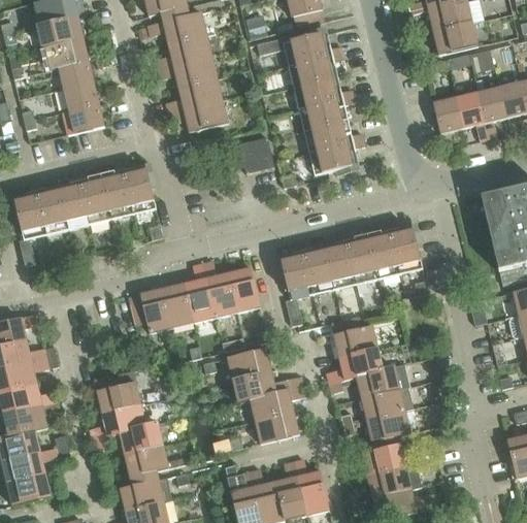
[(45,0),(34,2),(39,25),(78,15),(74,0),(46,0),(45,0)]
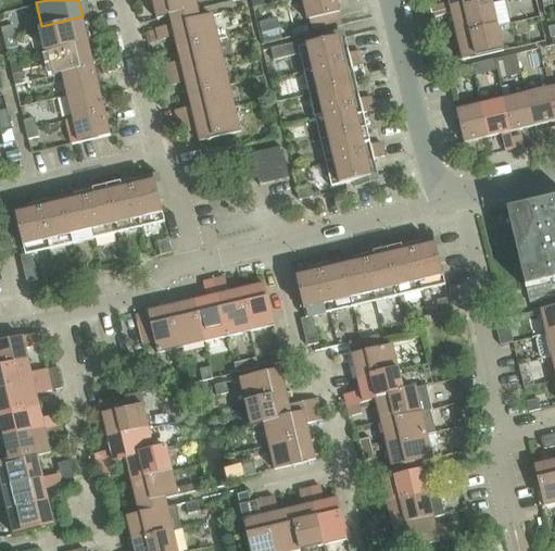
[(152,0),(158,20),(159,25),(200,15),(199,10),(196,0),(152,0)]
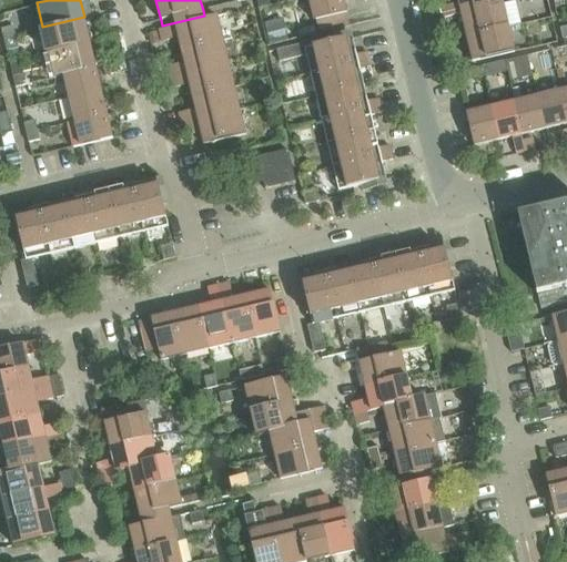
[(309,0),(313,18),(315,18),(319,30),(350,22),(343,0),(309,0)]
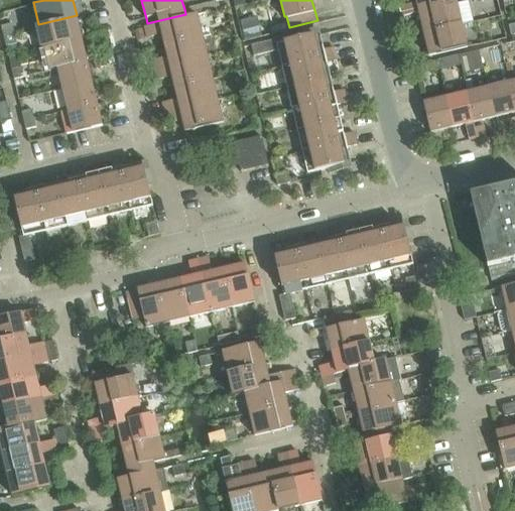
[(415,0),(401,3),(403,13),(418,9),(457,1),(457,0),(415,0)]
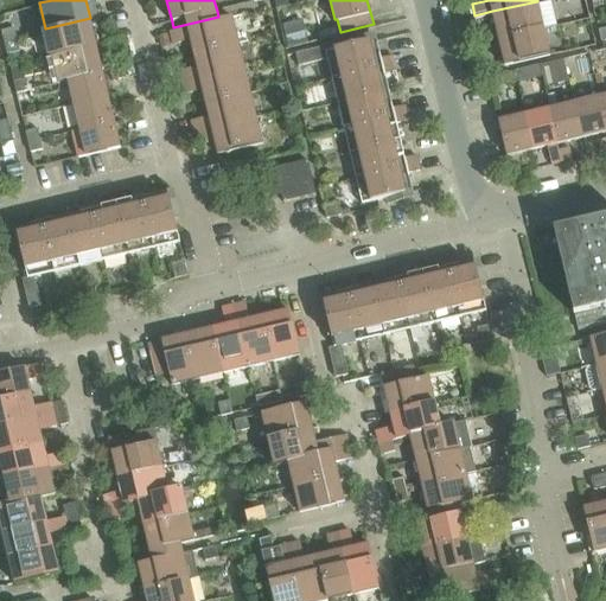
[(537,1),(492,11),(498,37),(543,26),(537,1)]
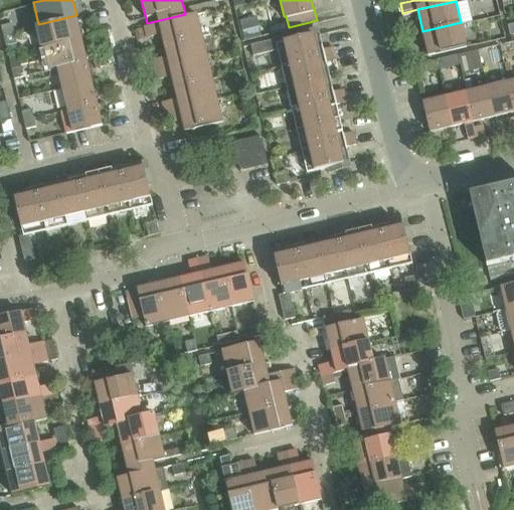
[(400,3),(389,6),(391,15),(402,13),(400,3)]
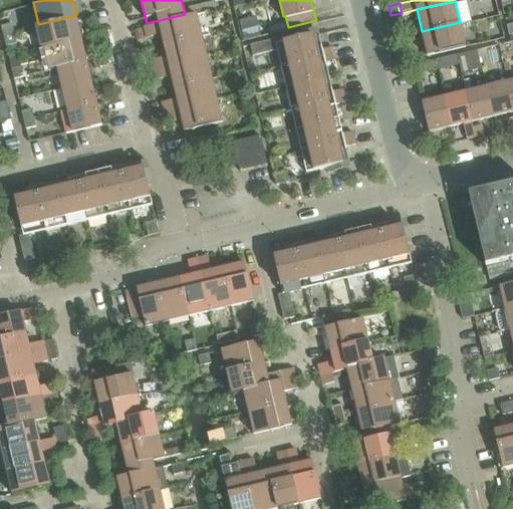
[(147,23),(144,24),(146,34),(161,31),(164,42),(202,33),(196,11),(185,14),(147,23)]
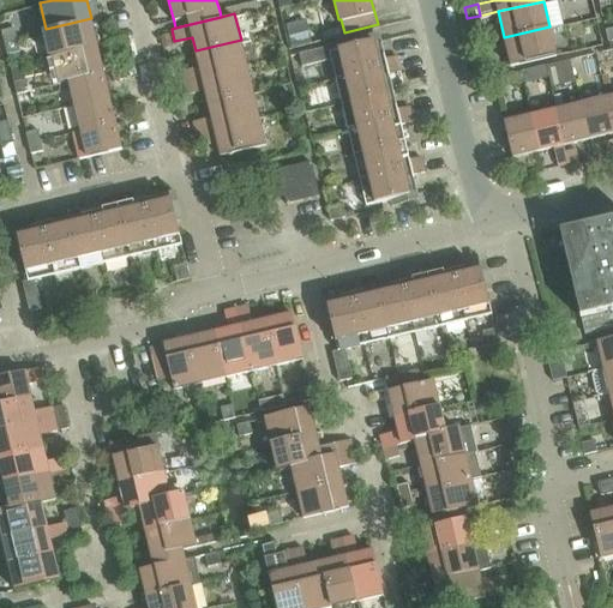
[(480,16),(467,18),(470,30),(484,28),(480,16)]
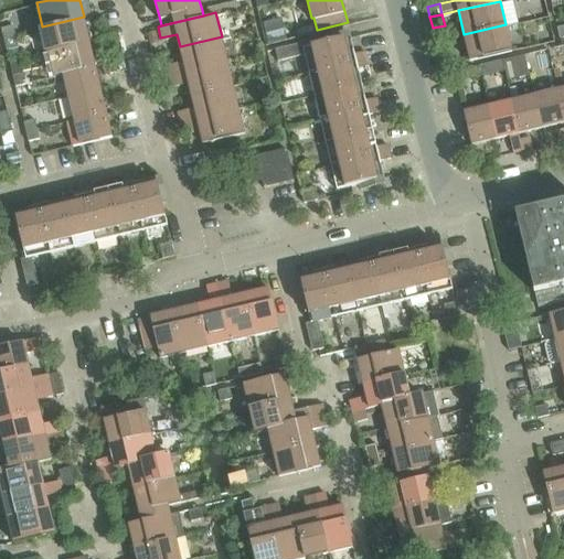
[(278,15),(263,20),(267,40),(283,36),(278,15)]
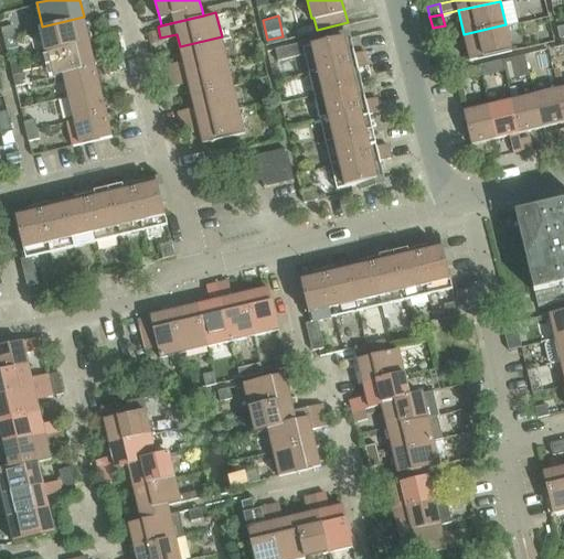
[(84,17),(42,27),(48,50),(89,40),(84,17)]
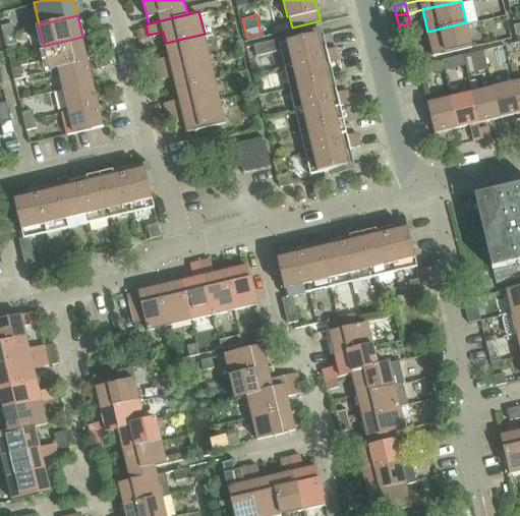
[(11,20),(1,23),(3,34),(13,31),(11,20)]
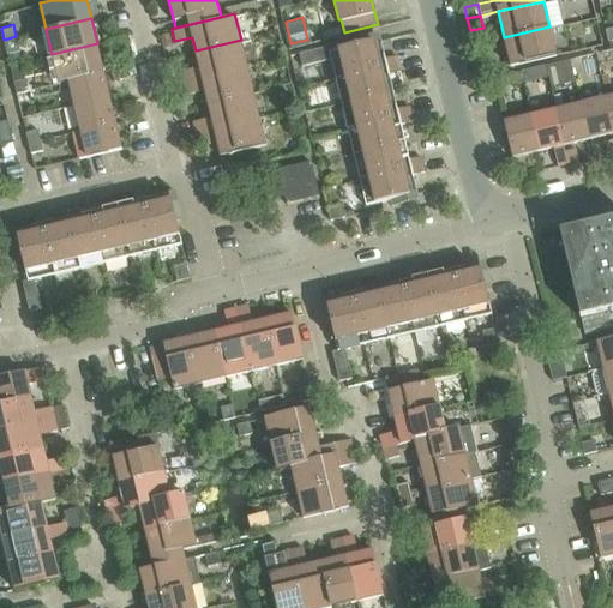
[(550,26),(504,37),(510,64),(556,53),(550,26)]
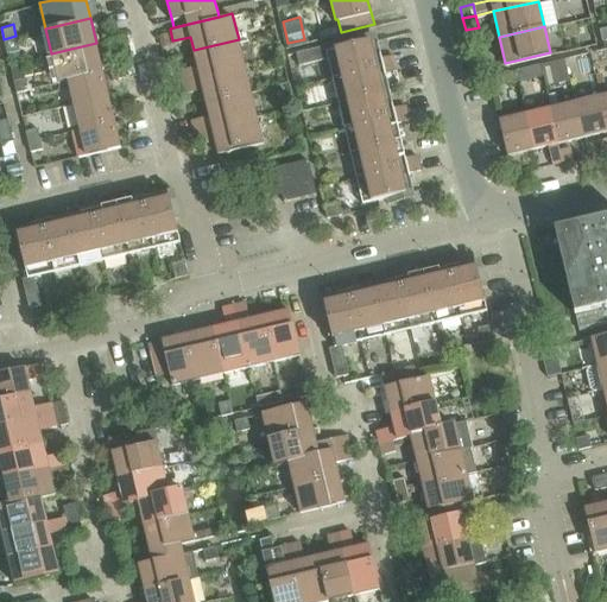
[(16,36),(4,39),(6,50),(18,48),(16,36)]
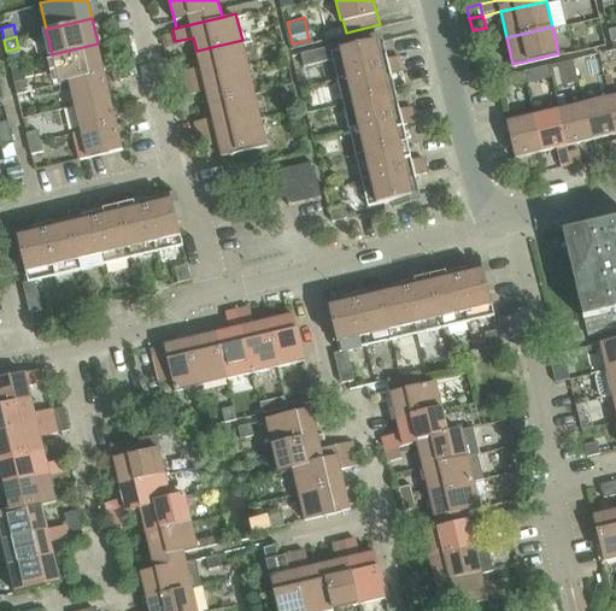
[(382,37),(332,50),(329,43),(300,51),(303,63),(333,57),(355,152),(406,140),(403,122),(414,119),(410,104),(399,106),(391,71),(402,69),(398,53),(387,56),(382,37)]
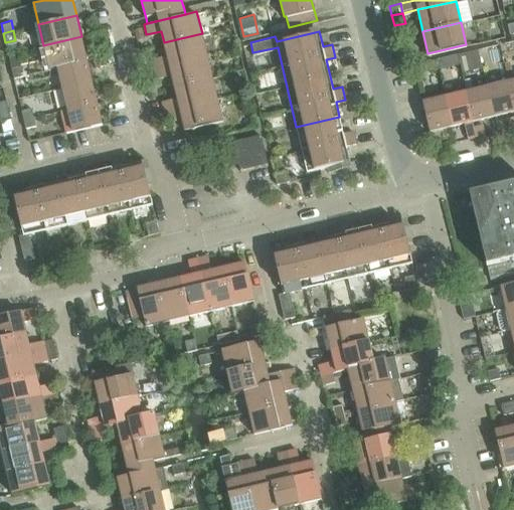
[(164,42),(166,54),(152,57),(154,67),(207,54),(202,33),(164,42)]
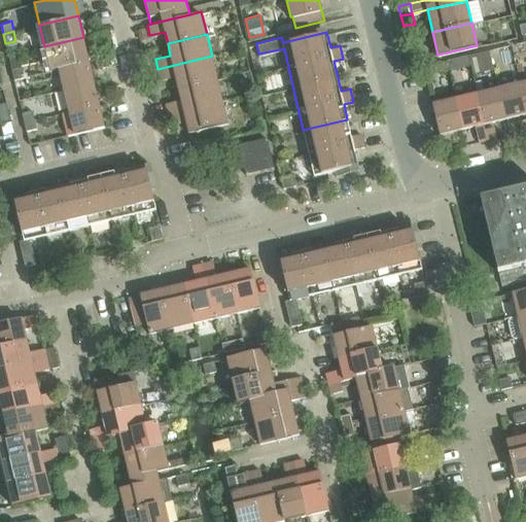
[(83,37),(44,46),(49,69),(58,67),(58,66),(89,59),(83,37)]
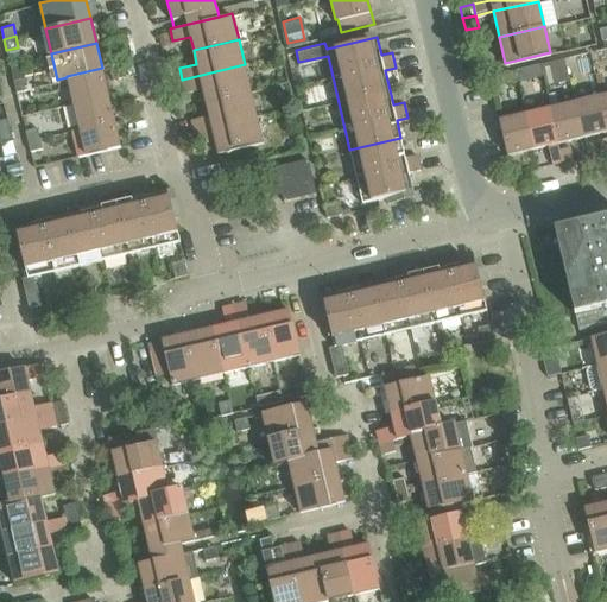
[(485,55),(472,58),(475,69),(487,67),(485,55)]
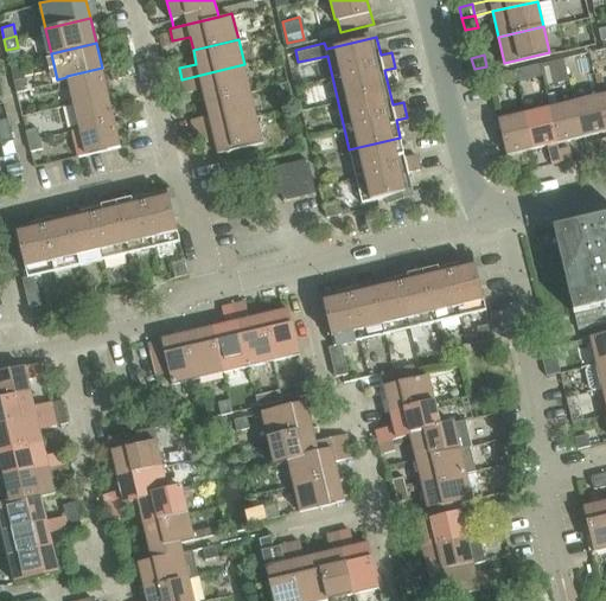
[(572,76),(568,55),(517,63),(520,75),(547,70),(549,81),(572,76)]
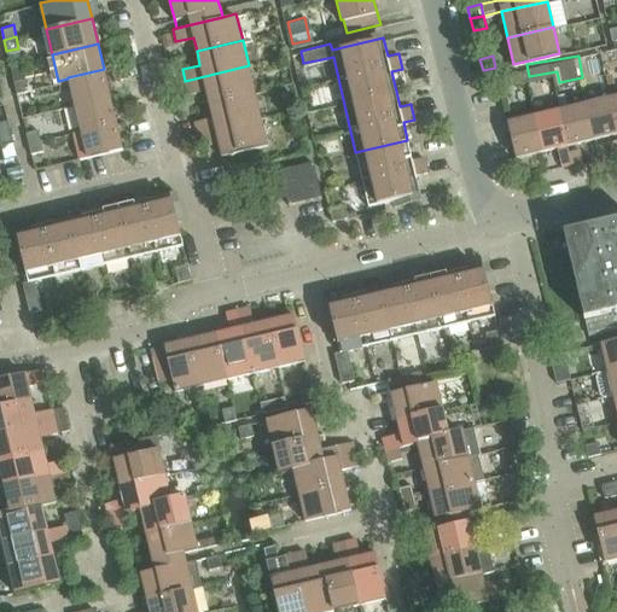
[(114,79),(127,75),(123,64),(111,68),(114,79)]
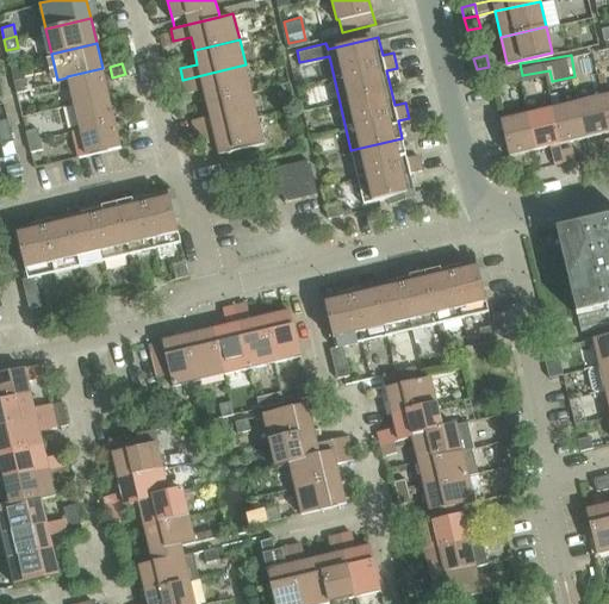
[(246,64),(182,80),(185,91),(203,87),(206,100),(252,89),(246,64)]
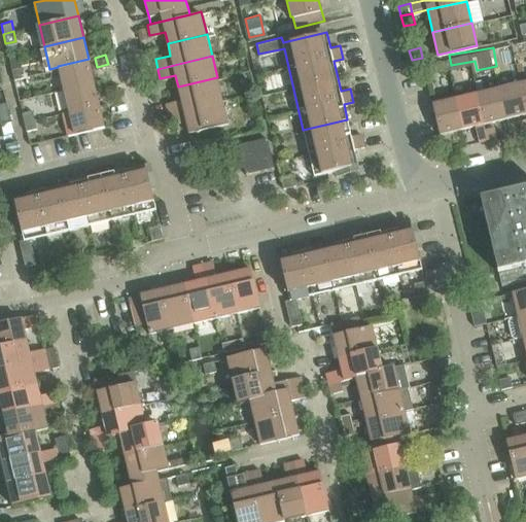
[(89,59),(58,66),(58,67),(63,88),(94,80),(89,59)]
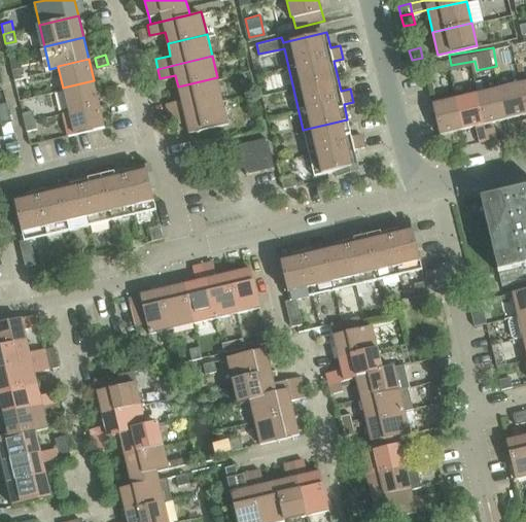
[(431,62),(423,64),(425,74),(434,72),(431,62)]
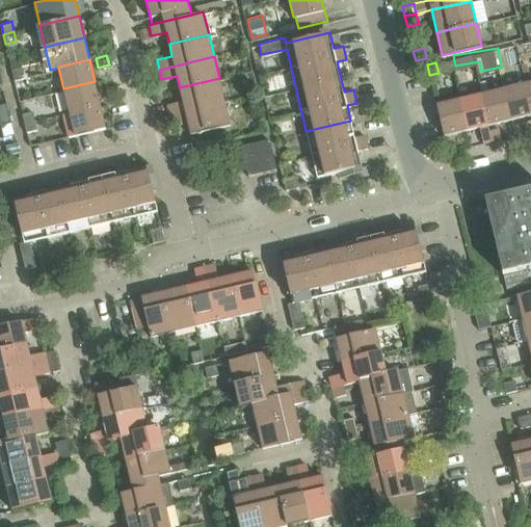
[(22,66),(11,69),(14,79),(24,76),(22,66)]
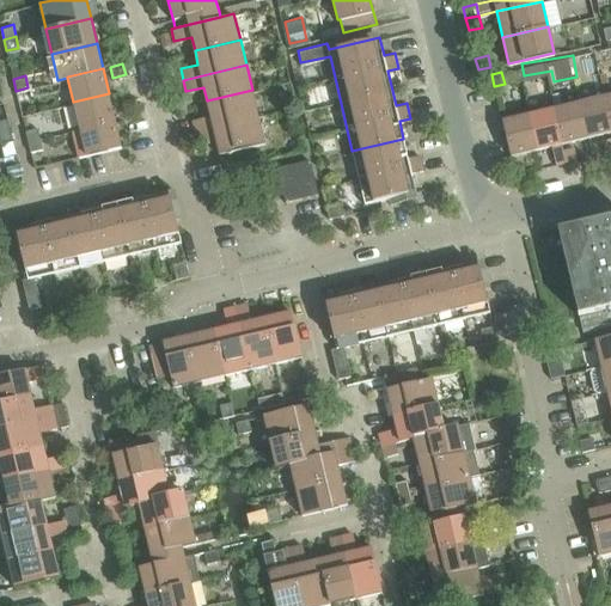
[(207,101),(209,115),(193,118),(195,130),(258,115),(252,90),(207,101)]
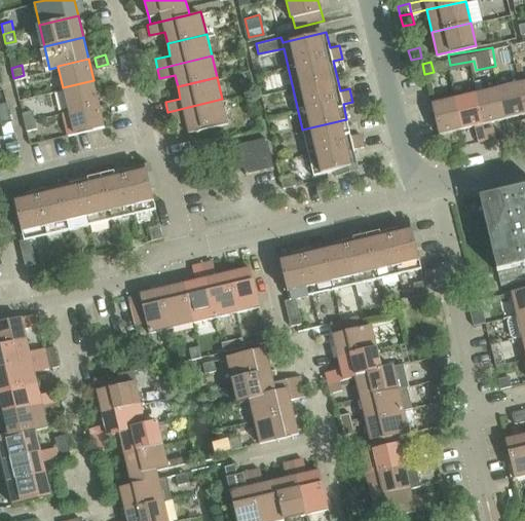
[(94,80),(63,87),(68,109),(99,102),(94,80)]
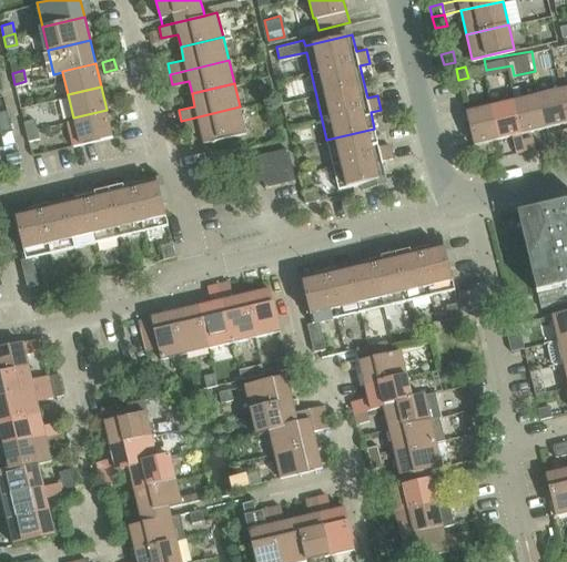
[(566,118),(559,88),(536,93),(544,125),(566,120),(566,118)]
